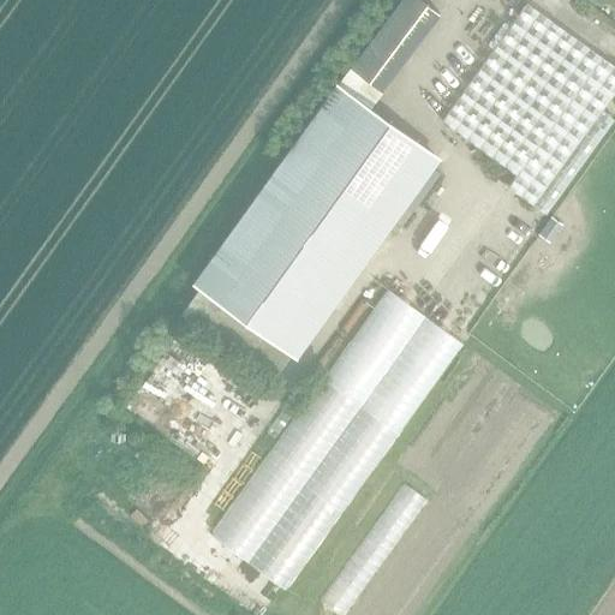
[(408,0),(405,0),(351,77),(382,100),(439,21),(408,0)]
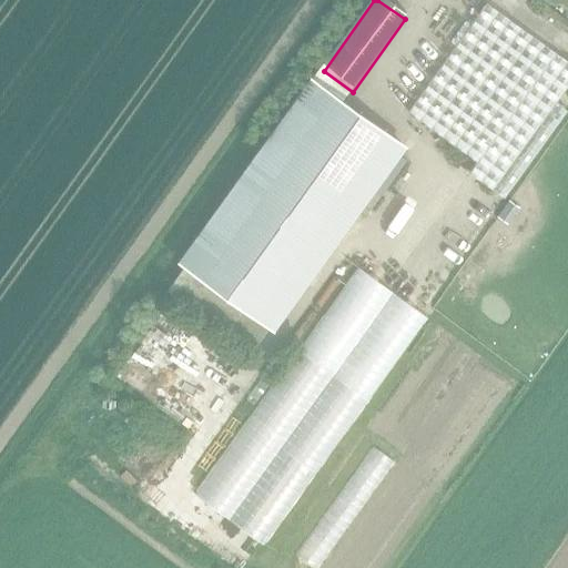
[(408,118),(479,165),(480,164),(556,57),(556,56),(485,7),(408,118)]
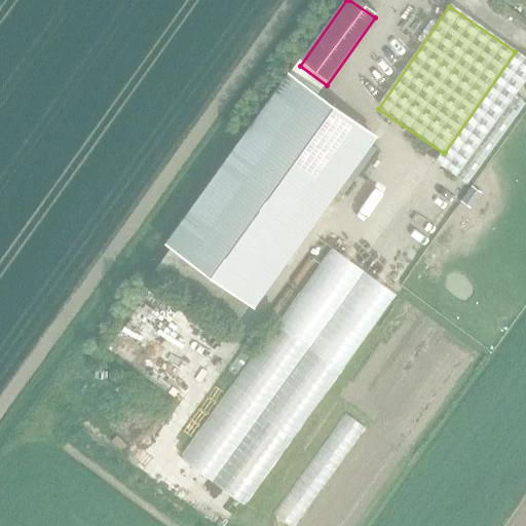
[(525,108),(525,60),(515,52),(445,152),(479,177),(525,108)]
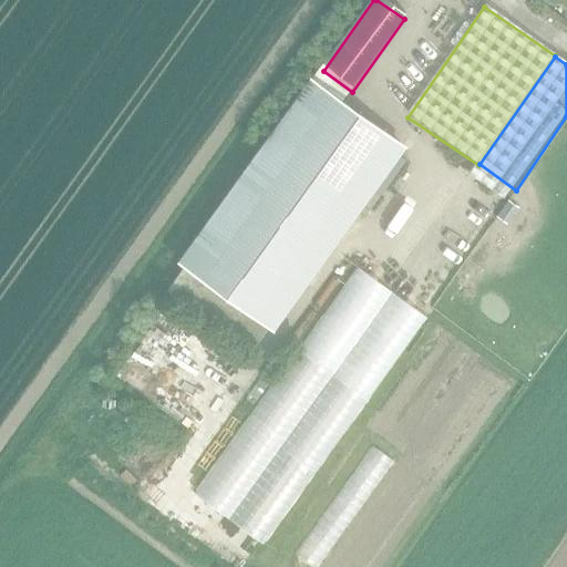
[(181,259),(271,325),(401,144),(310,79),(181,259)]
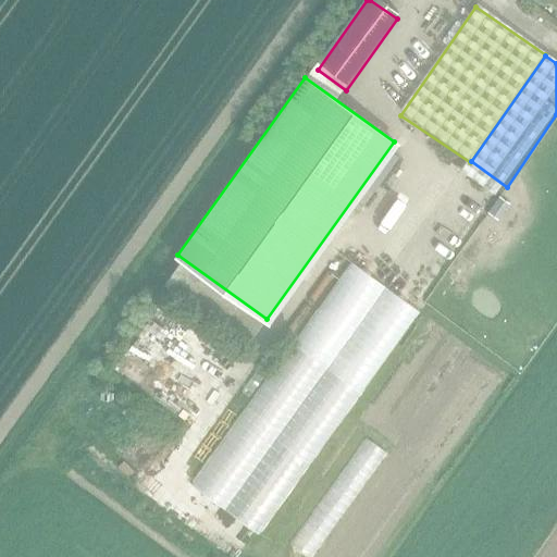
[(424,226),(412,247),(417,250),(408,263),(426,274),(447,239),(424,226)]
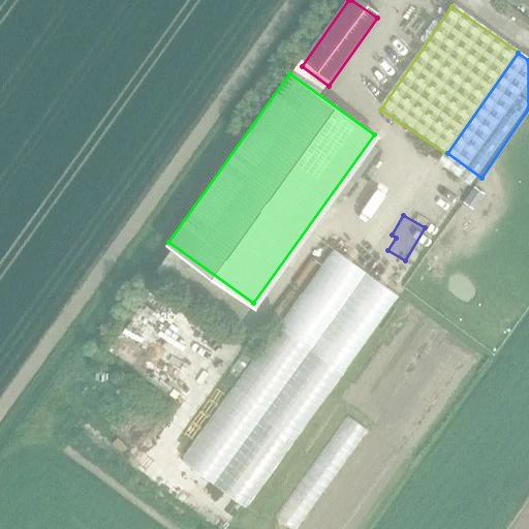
[(285,318),(351,360),(402,278),(336,237),(285,318)]
